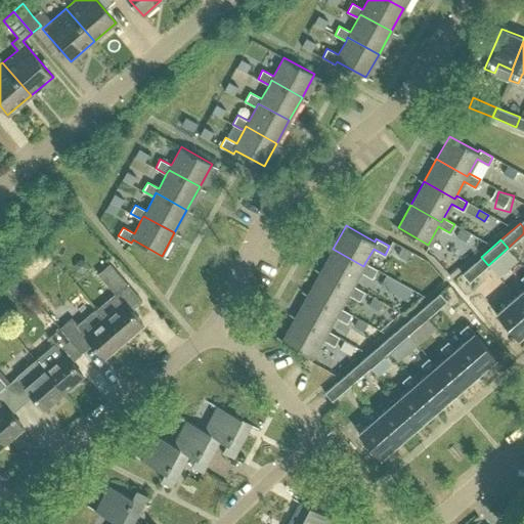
[(333,249),(320,271),(351,289),(353,285),(360,271),(372,277),(377,268),(365,262),(363,266),(333,249)]
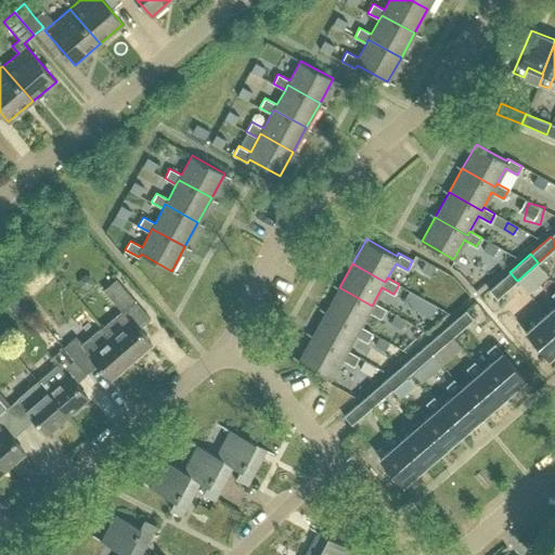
[(544,266),(523,279),(531,294),(553,280),(544,266)]
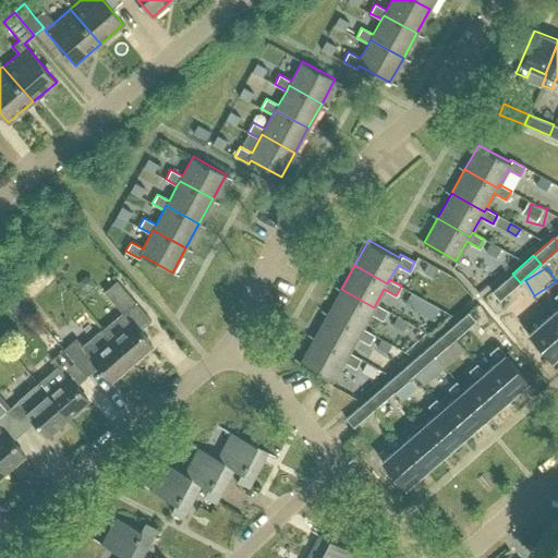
[(512,274),(490,292),(499,301),(520,282),(512,274)]
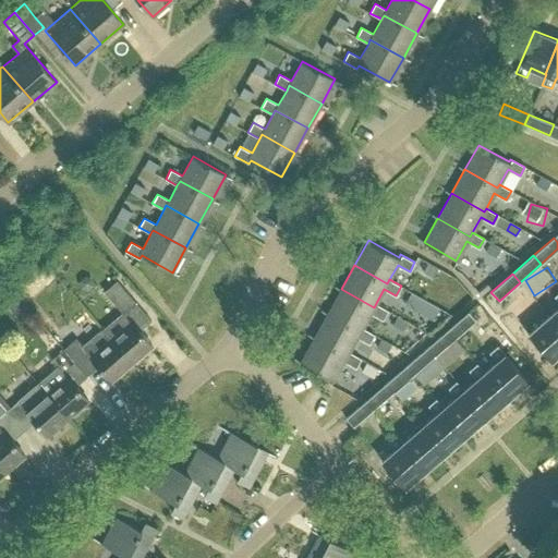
[(110,338),(131,362),(152,344),(140,330),(152,320),(117,280),(105,291),(123,313),(104,330),(110,338)]
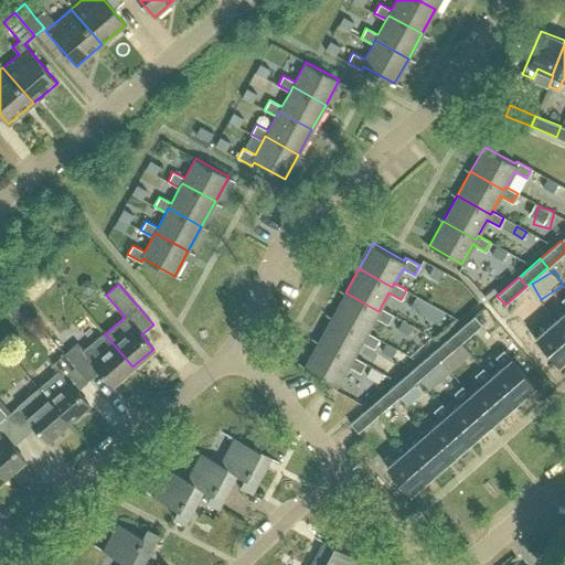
[(379,311),(345,292),(331,318),(364,336),(366,331),(375,317),(387,323),(392,313),(381,307),(379,311)]
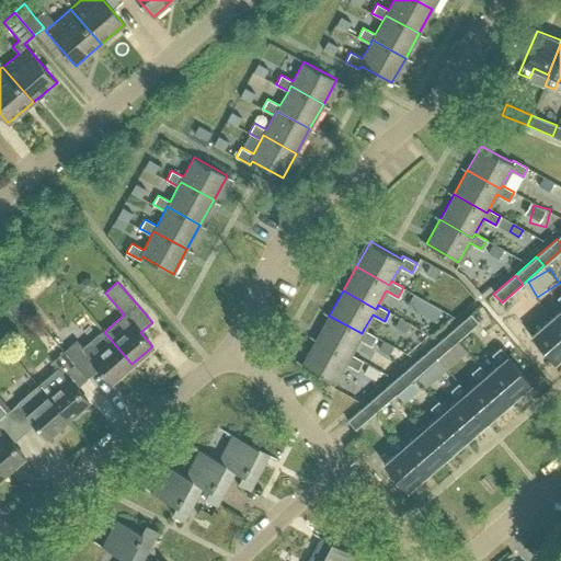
[(560,308),(551,317),(560,328),(560,295),(557,298),(560,302),(560,308)]
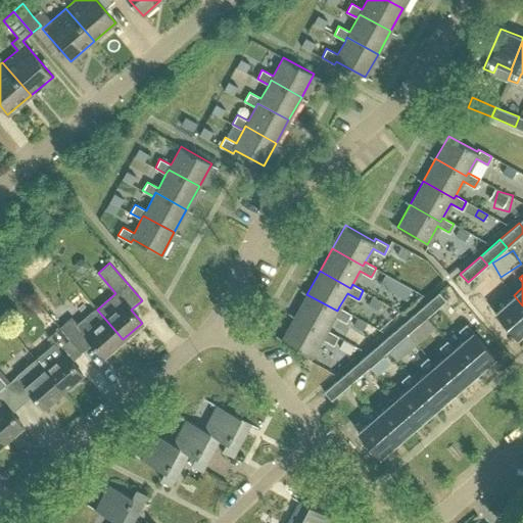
[(427,318),(447,300),(440,292),(420,308),(427,318)]
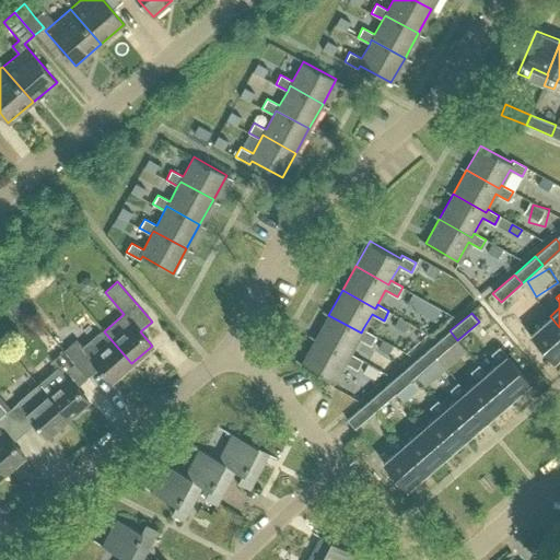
[(328,315),(315,339),(347,358),(350,352),(358,338),(370,345),(375,335),(363,328),(361,333),(328,315)]
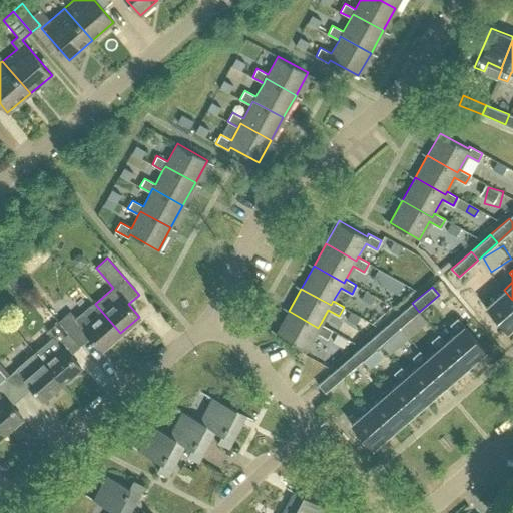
[(512,325),(512,300),(504,290),(485,306),(507,331),(512,325)]
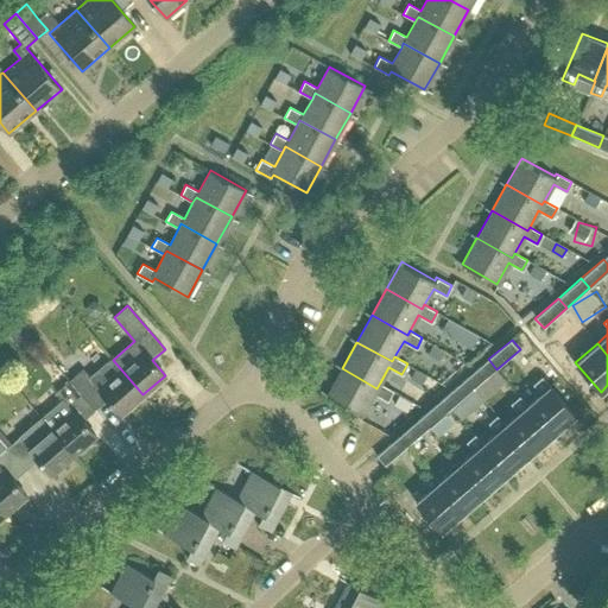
[(466,379),(474,388),(496,369),(488,359),(466,379)]
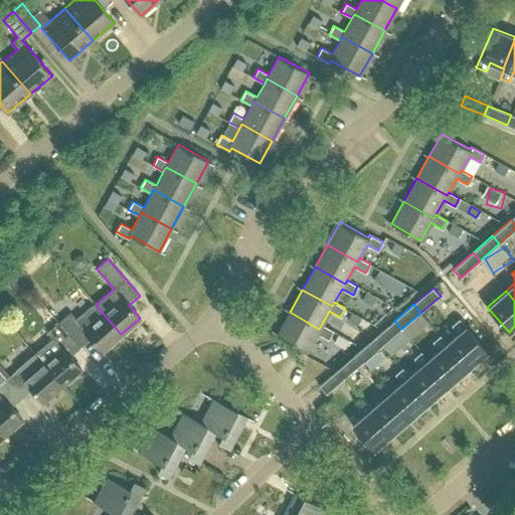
[(89,308),(64,328),(80,346),(91,338),(102,350),(121,334),(102,312),(97,317),(89,308)]
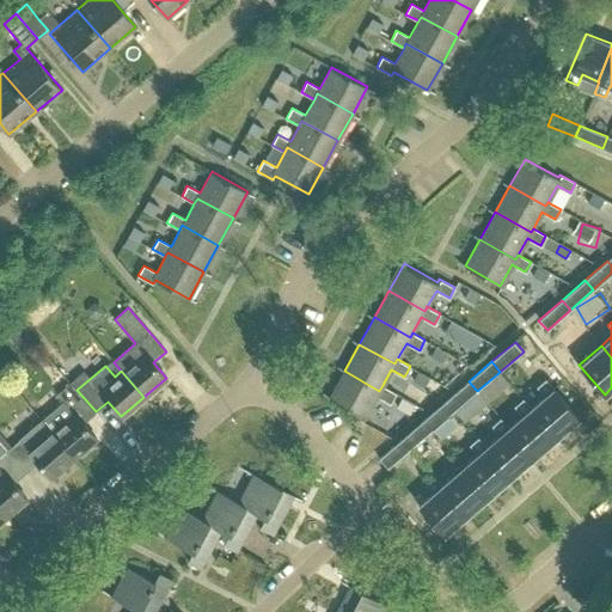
[(396,392),(383,385),(379,391),(344,371),(329,397),(365,417),(377,396),(390,403),(396,392)]
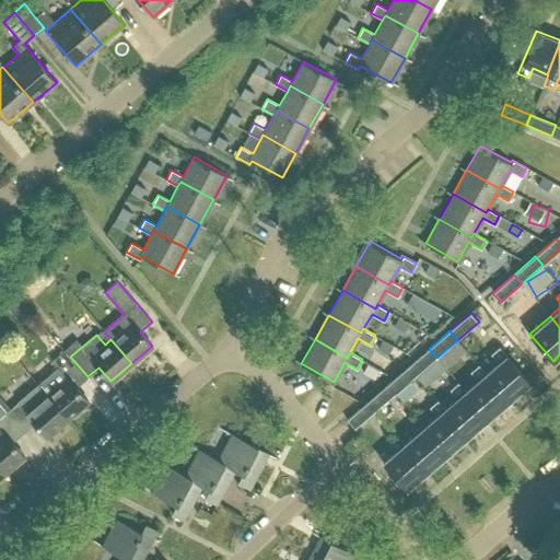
[(486,372),(509,399),(529,382),(506,354),(505,354),(499,348),(491,354),(498,362),(486,372)]
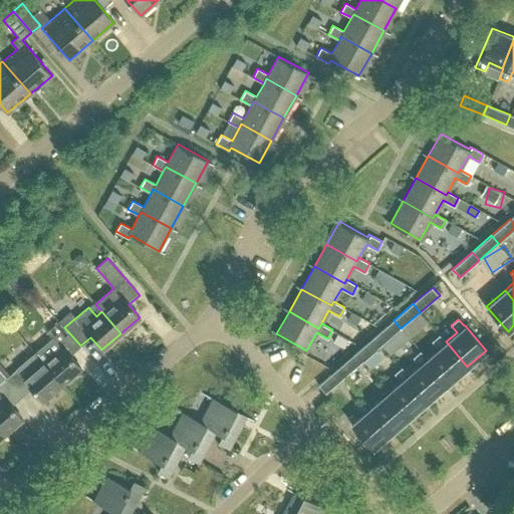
[(382,345),(401,328),(394,320),(374,336),(382,345)]
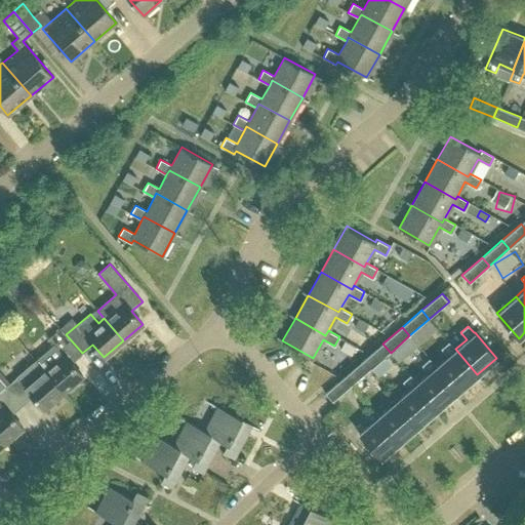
[(44,369),(64,392),(82,375),(71,363),(82,353),(66,334),(61,328),(48,338),(55,348),(39,362),(44,369)]
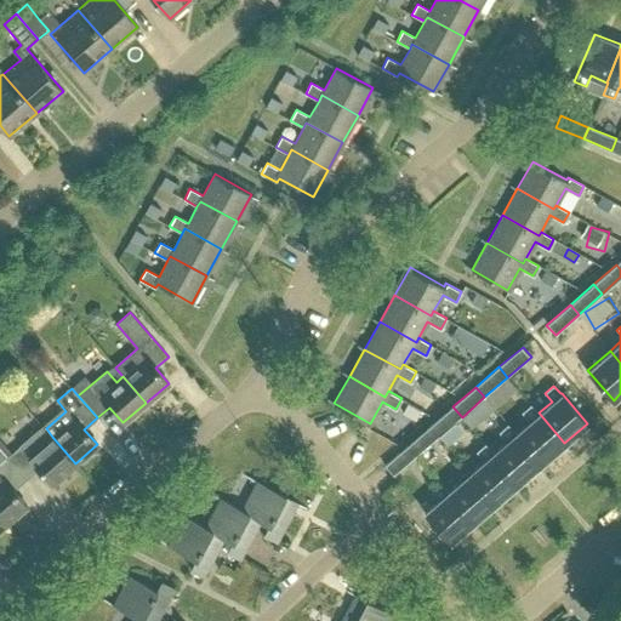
[(516,433),(542,462),(564,443),(539,412),(537,414),(530,405),(522,412),(529,421),(516,433)]
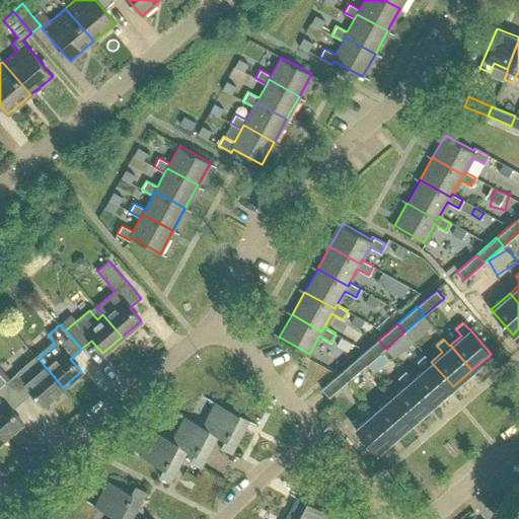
[(359,356),(367,365),(386,349),(378,340),(359,356)]
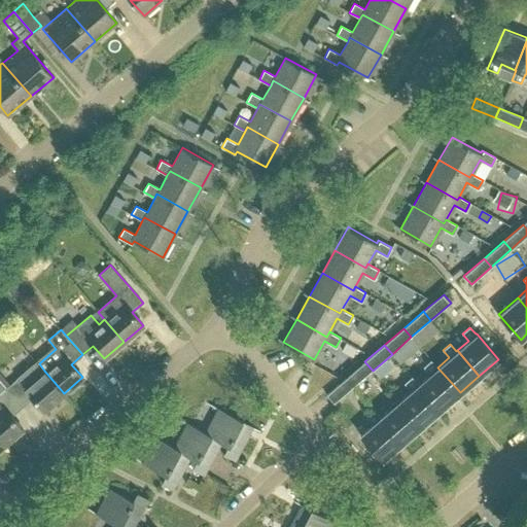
[(418,384),(441,410),(460,392),(437,367),(436,367),(430,360),(423,366),(429,374),(418,384)]
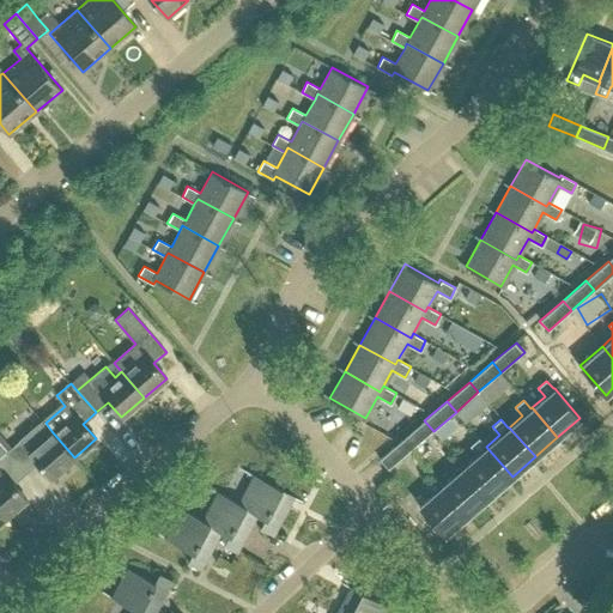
[(401,441),(411,450),(434,431),(424,420),(401,441)]
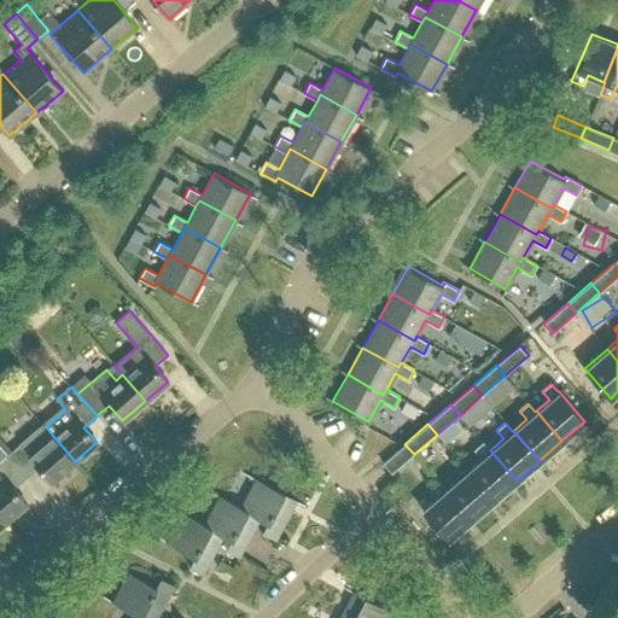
[(75,461),(52,435),(52,436),(45,427),(23,445),(21,443),(7,454),(27,477),(39,466),(52,482),(75,461)]
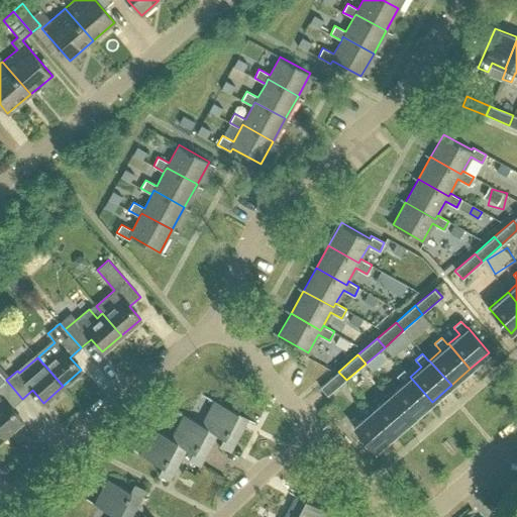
[(392,393),(391,393),(413,418),(432,402),(410,377),(404,370),(397,377),(403,384),(392,393)]
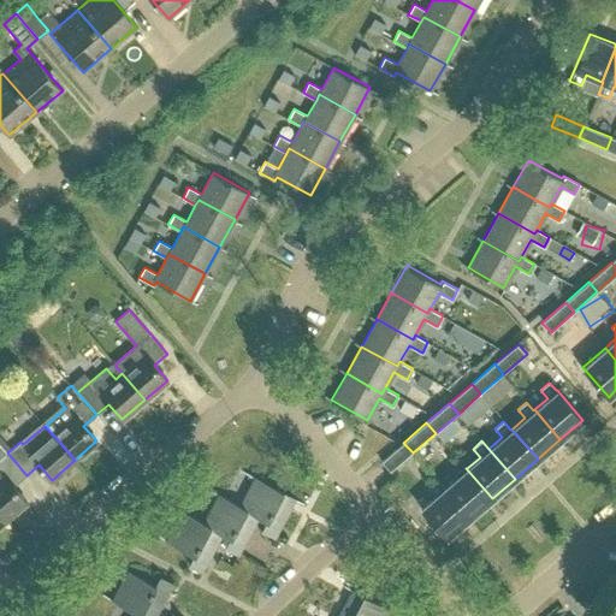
[(413,452),(403,443),(380,462),(390,473),(413,452)]
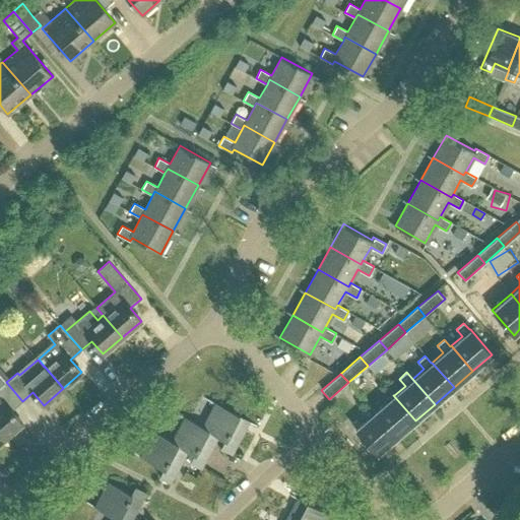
[(0,436),(3,440),(22,424),(11,410),(22,401),(6,382),(5,383),(0,376),(0,436)]
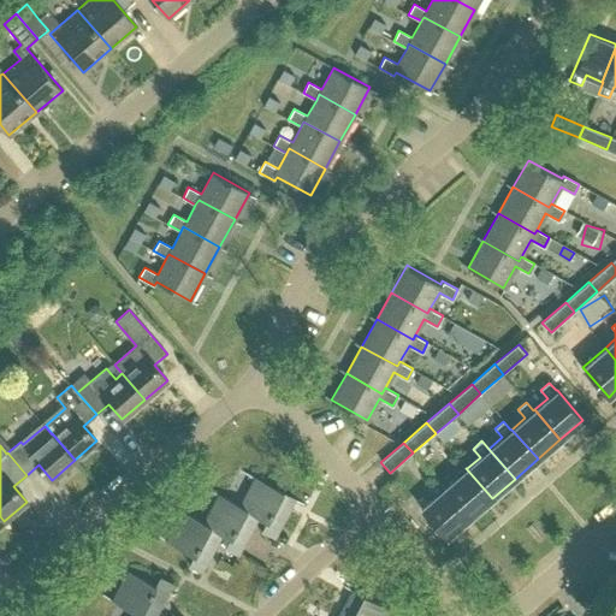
[(443,489),(469,519),(492,498),(466,468),(467,468),(460,461),(451,468),(458,475),(443,489)]
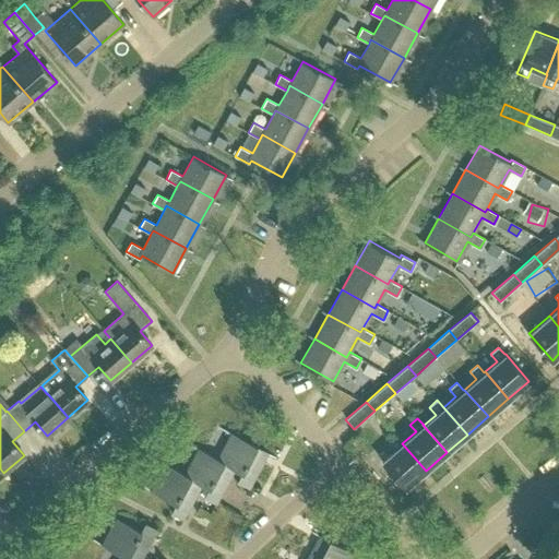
[(232,432),(217,459),(235,467),(234,468),(241,473),(237,482),(249,487),(268,452),(232,432)]
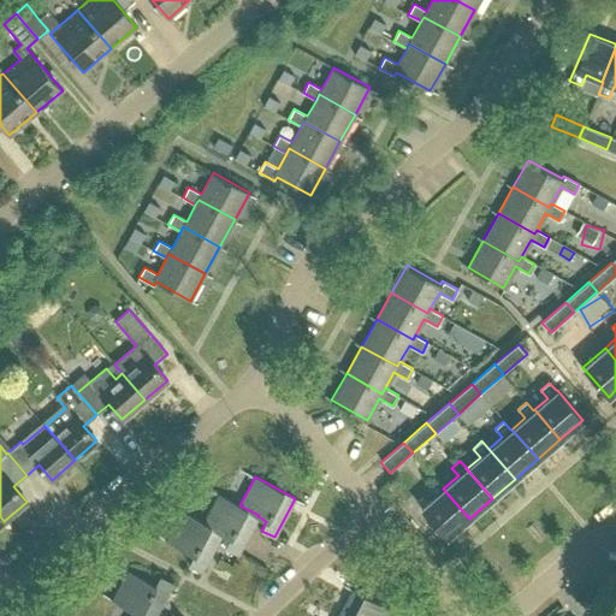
[(430,487),(436,495),(421,508),(446,538),(469,519),(443,489),(444,487),(438,480),(430,487)]
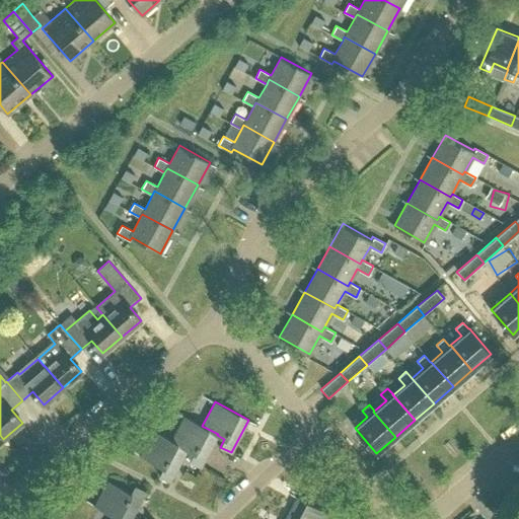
[(187,448),(187,449),(194,453),(190,461),(201,467),(217,435),(218,434),(202,426),(183,417),(171,440),(187,448)]
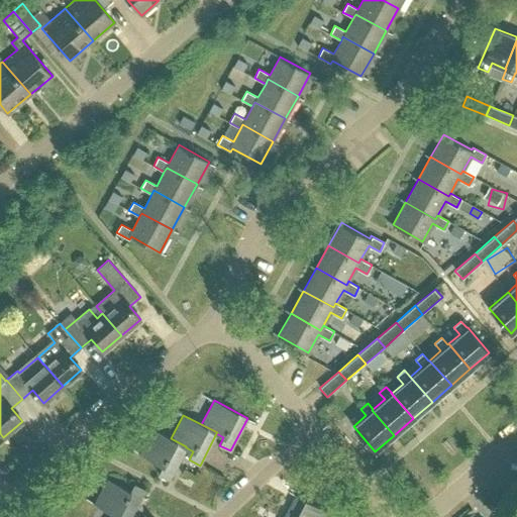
[(169,480),(186,447),(186,446),(171,438),(152,429),(139,454),(163,466),(159,474),(169,480)]
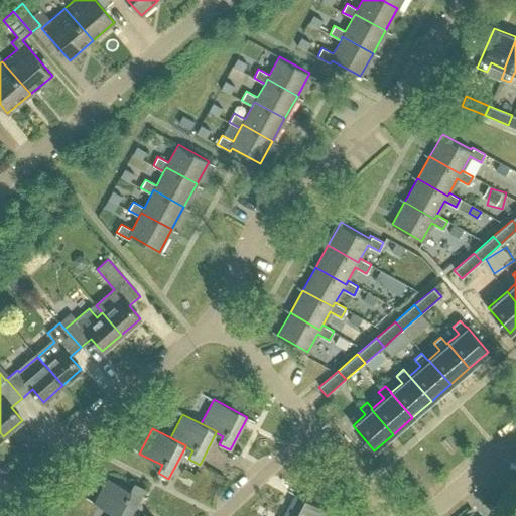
[(112,512),(120,515),(130,515),(145,489),(134,483),(130,491),(107,479),(95,502),(112,512)]
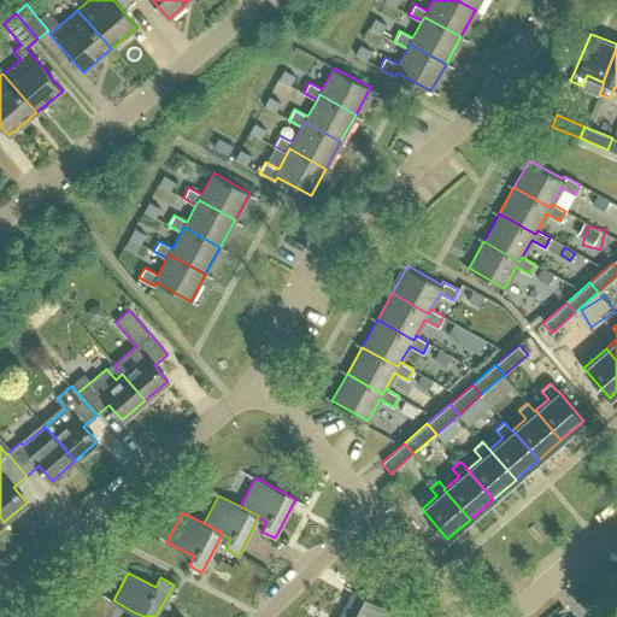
[(338,616),(389,616),(393,612),(353,591),(338,616)]
